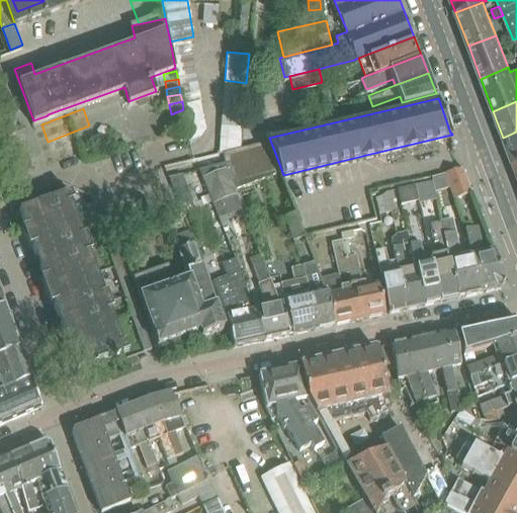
[(516,132),(503,138),(513,163),(516,162),(516,132)]
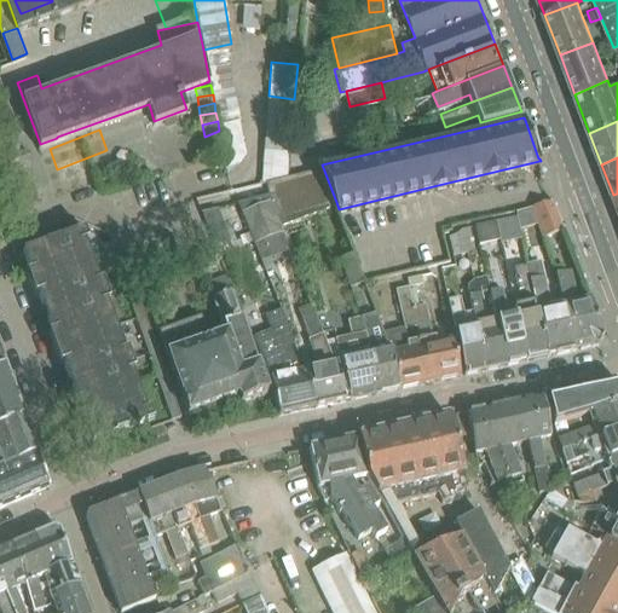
[(269,192),(271,198),(281,223),(336,202),(322,165),(286,173),(266,178),(269,192)]
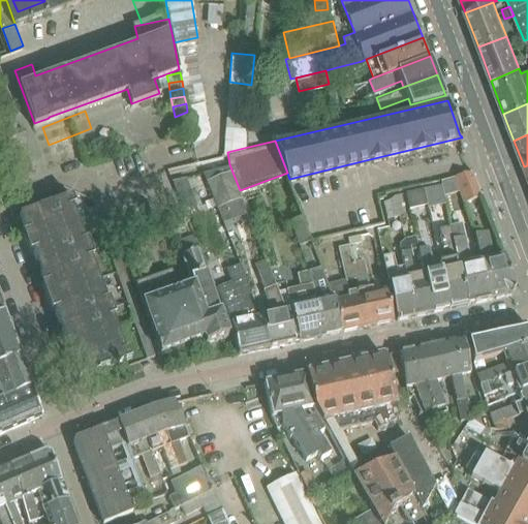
[(229,164),(205,174),(218,207),(242,196),(240,190),(231,170),(229,164)]
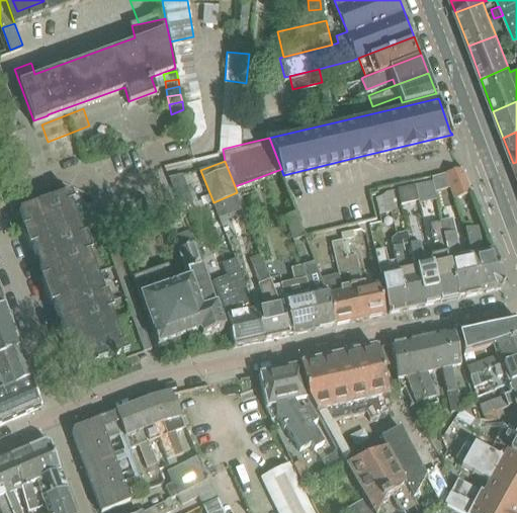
[(462,165),(443,172),(448,186),(452,196),(471,189),(462,165)]
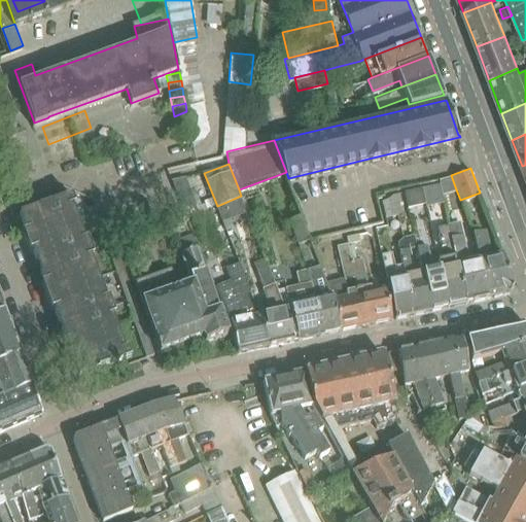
[(172,177),(183,206),(197,201),(186,175),(172,177)]
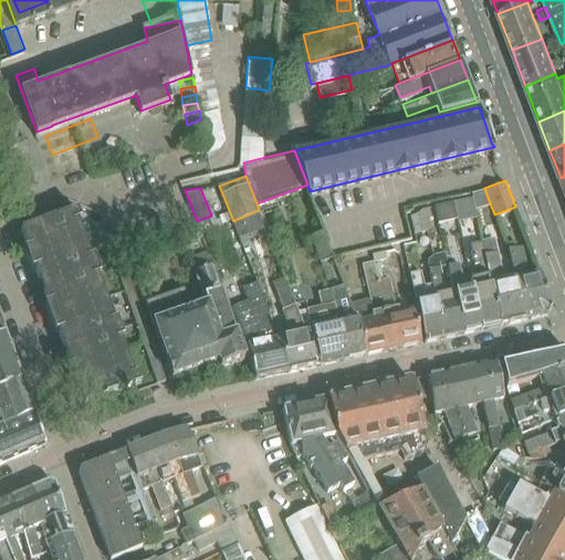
[(484,188),(472,191),(472,194),(475,208),(490,203),(484,188)]
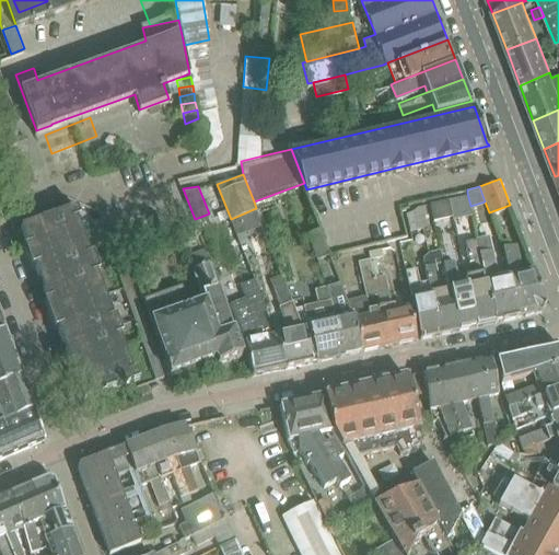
[(67,193),(58,196),(62,210),(71,208),(67,193)]
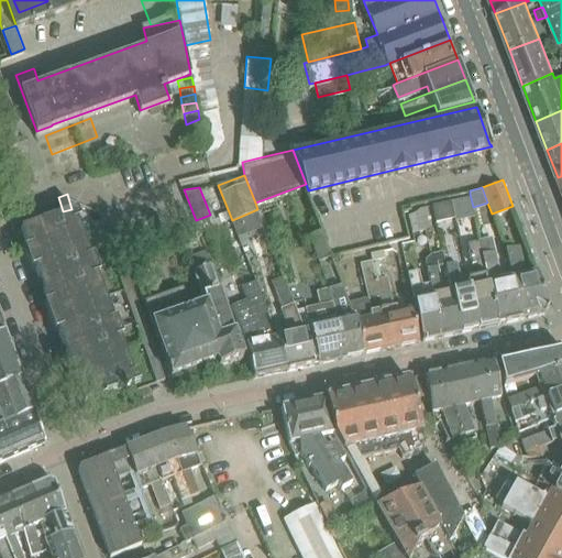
[(63,211),(58,197),(48,200),(54,215),(63,211)]
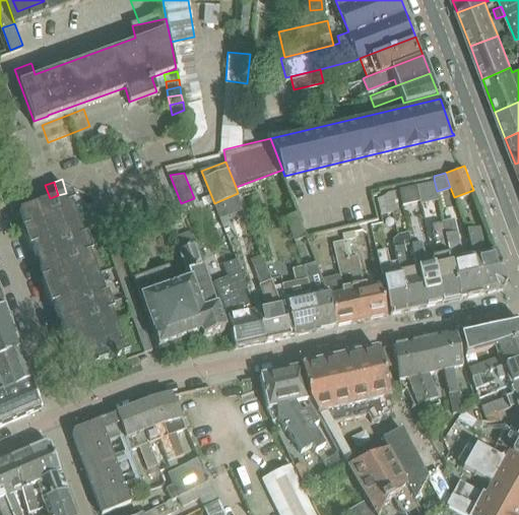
[(420,198),(417,182),(399,186),(399,187),(402,202),(420,198)]
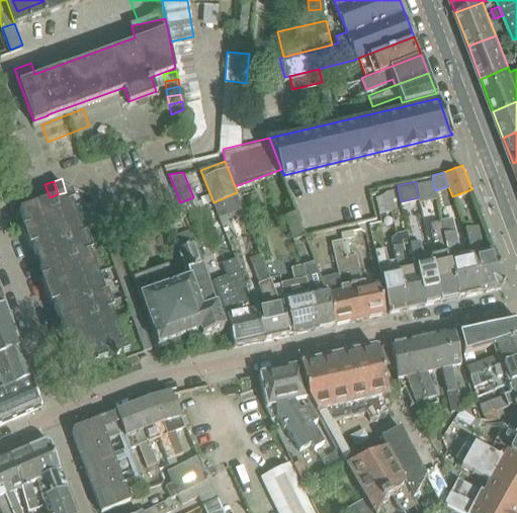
[(45,184),(36,187),(41,200),(50,197),(45,184)]
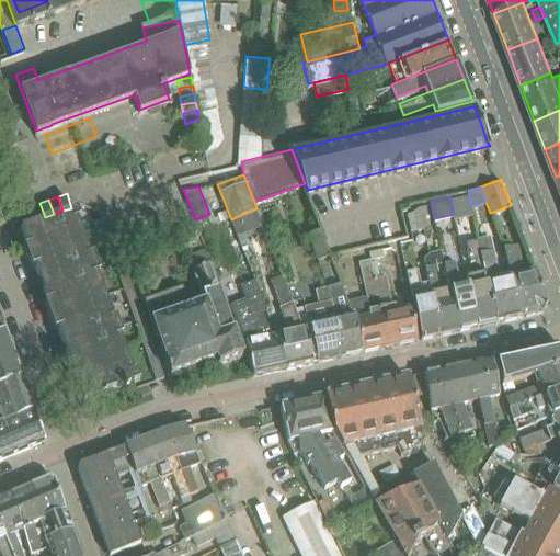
[(413,208),(408,211),(412,228),(432,224),(426,202),(418,204),(413,208)]
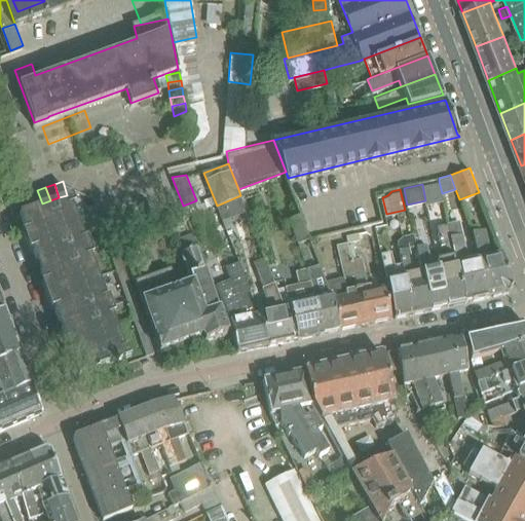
[(37,190),(29,193),(33,207),(42,203),(37,190)]
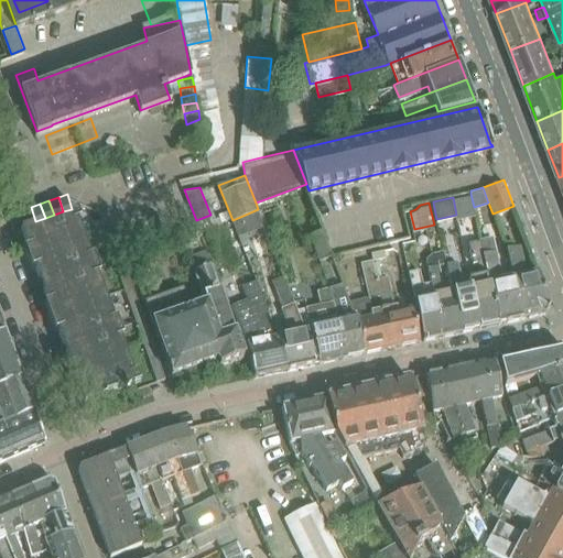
[(35,221),(31,207),(22,210),(28,225),(35,221)]
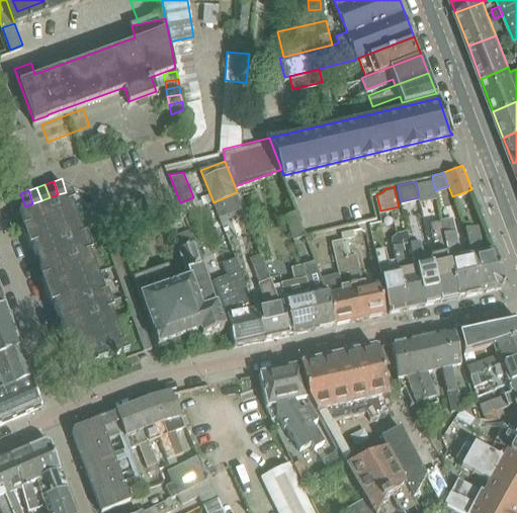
[(25,206),(19,208),(25,224),(22,226),(29,244),(32,243),(38,260),(85,243),(66,192),(58,194),(50,197),(41,200),(32,203),(25,206)]
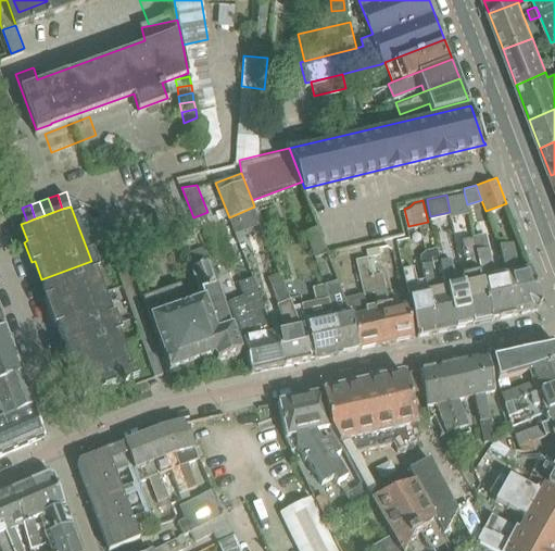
[(27,222),(22,208),(10,212),(15,226),(21,224),(27,222)]
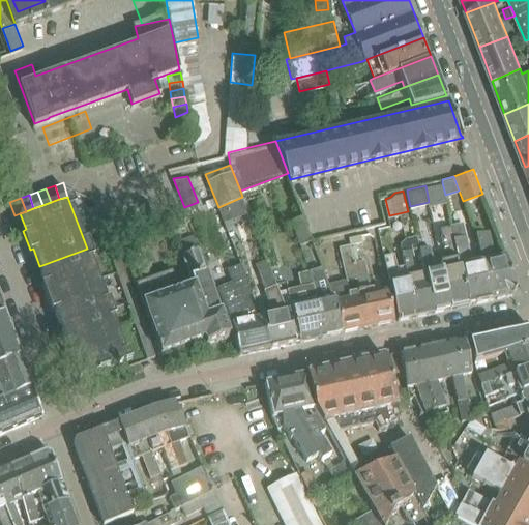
[(106,212),(101,200),(93,203),(97,214),(106,212)]
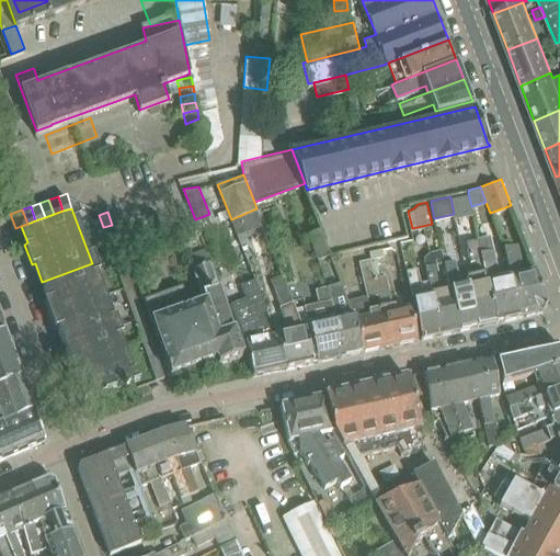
[(116,237),(112,225),(103,227),(107,240),(116,237)]
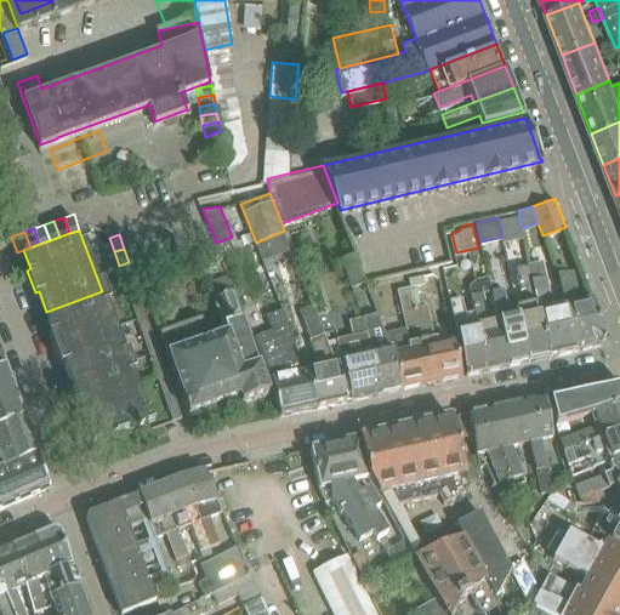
[(529,261),(516,265),(521,288),(527,286),(529,300),(516,302),(518,313),(528,358),(549,353),(540,309),(539,309),(530,277),(533,277),(529,262),(529,261)]
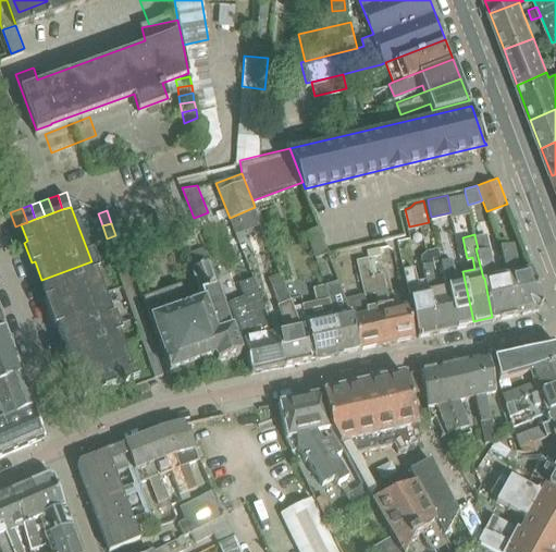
[(107,238),(111,250),(120,247),(115,235),(107,238)]
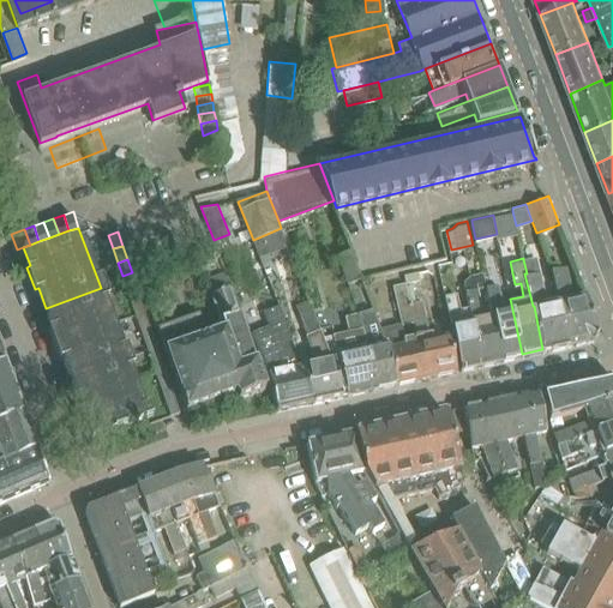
[(563,265),(552,268),(558,295),(569,343),(593,338),(594,338),(599,330),(598,330),(584,294),(574,296),(570,280),(566,280),(563,265)]
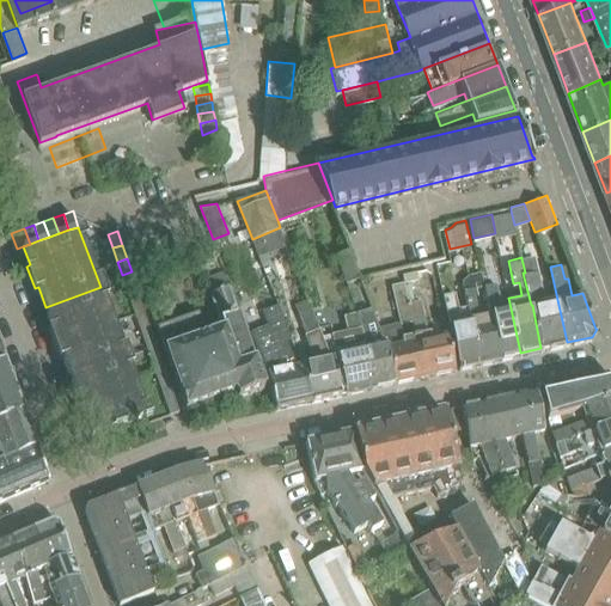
[(427,265),(404,271),(407,281),(435,275),(434,271),(427,265)]
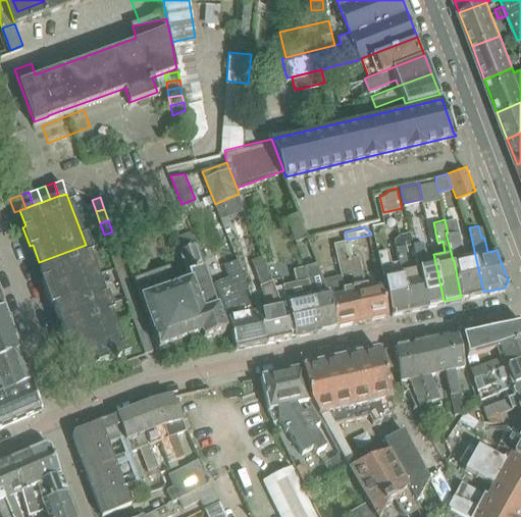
[(448,233),(446,233),(453,260),(454,260),(461,297),(483,292),(474,251),(464,253),(459,230),(448,233)]
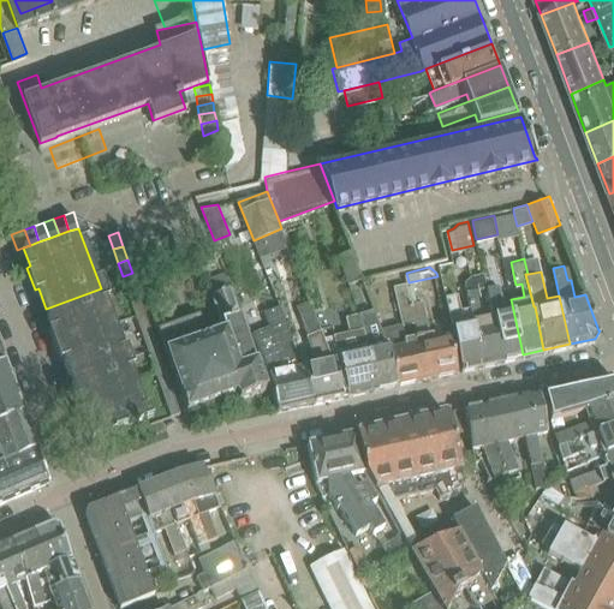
[(137,287),(132,273),(123,276),(127,290),(137,287)]
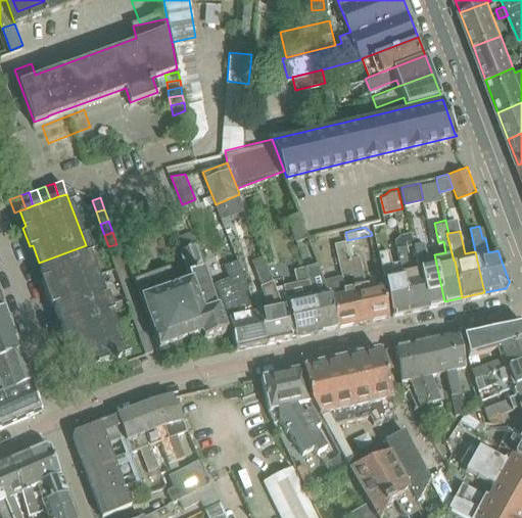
[(344,239),(334,241),(341,271),(350,268),(347,255),(344,239)]
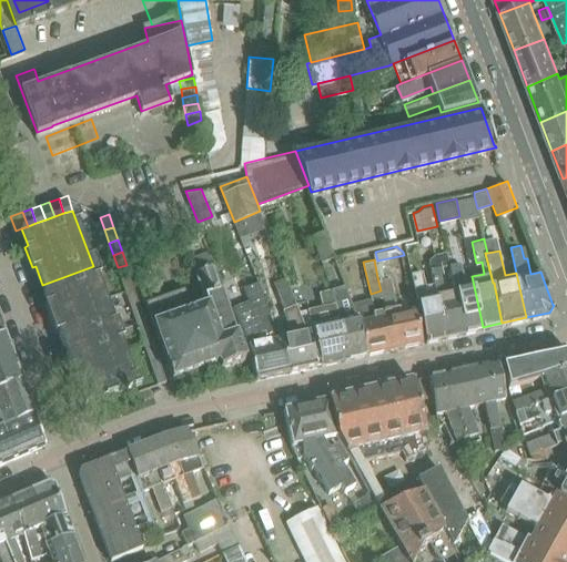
[(462,262),(449,264),(456,290),(464,331),(483,327),(474,286),(467,287),(462,262)]
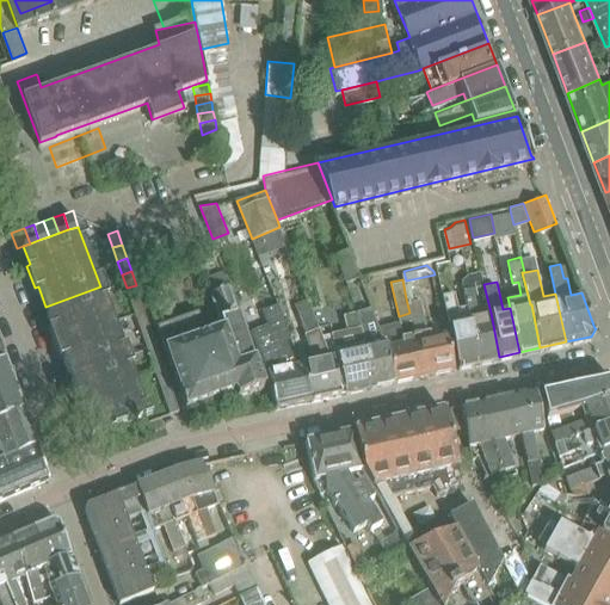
[(127,288),(131,302),(141,298),(136,285),(127,288)]
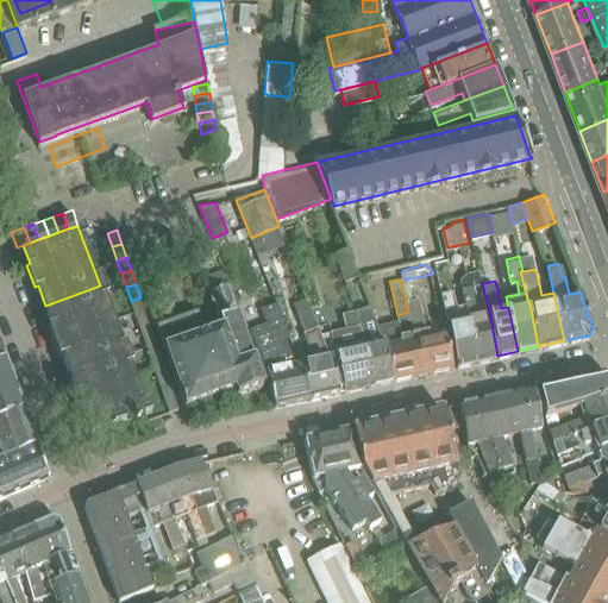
[(196,311),(157,322),(186,403),(234,385),(237,393),(263,383),(227,284),(210,291),(221,326),(205,332),(196,311)]
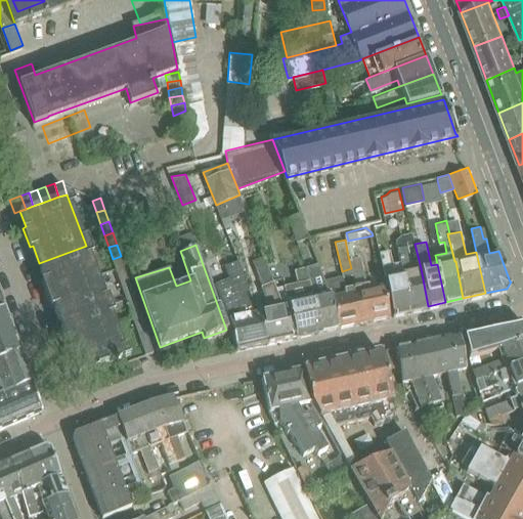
[(408,245),(397,248),(400,261),(403,272),(411,309),(428,306),(421,268),(413,270),(408,245)]
